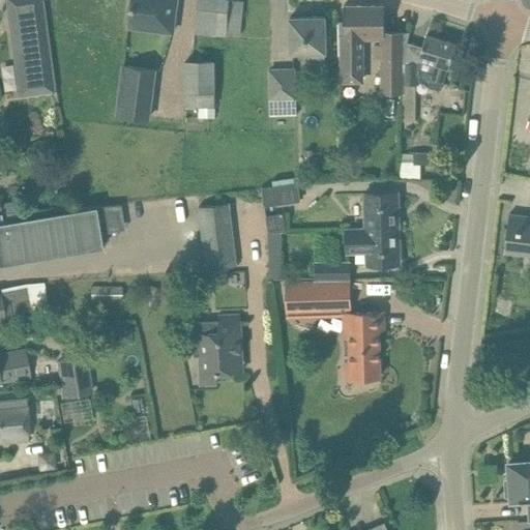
[(131,0),(128,29),(173,34),(176,0),(131,0)]
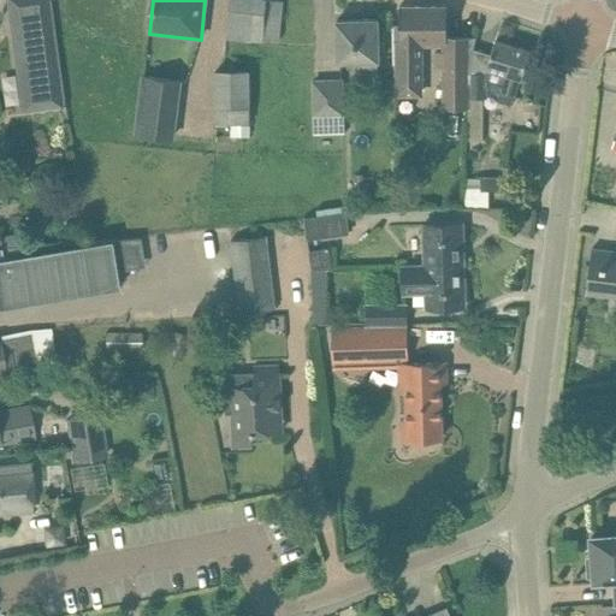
[(283,1),(271,0),(231,0),(227,37),(262,41),(262,39),(279,40),(283,1)]
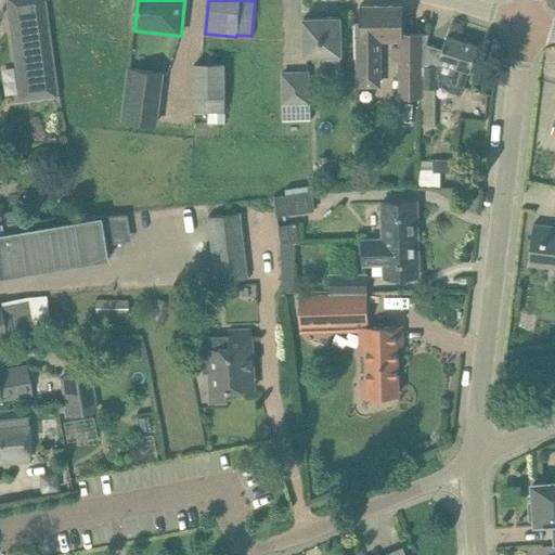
[(399,99),(423,99),(422,66),(429,33),(402,33),(402,5),(360,5),(360,22),(355,22),(355,88),(382,87),(381,39),(398,40),(398,48),(390,48),(391,62),(398,62),(399,99)]
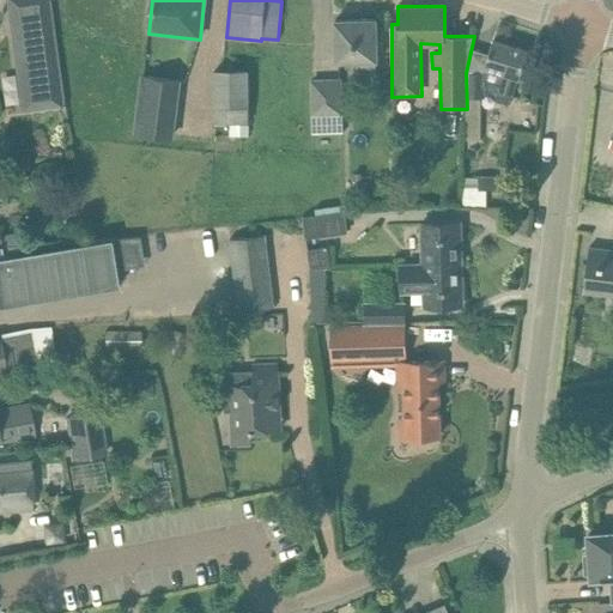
[(14,17),(28,110),(65,105),(52,12),(14,17)]
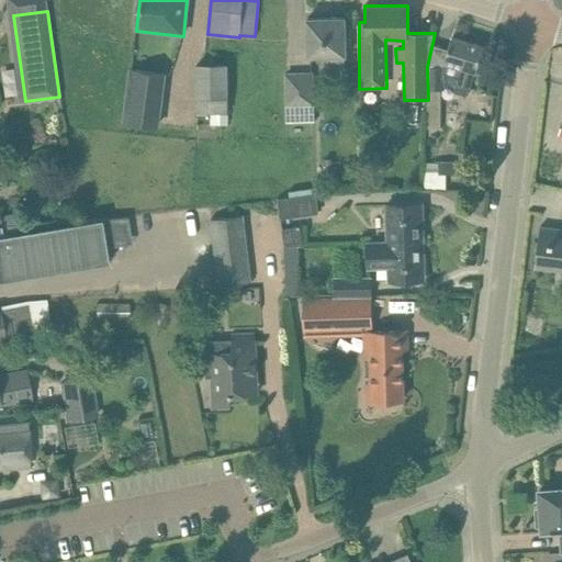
[(307,19),(307,41),(308,56),(326,55),(326,69),(346,68),(345,54),(346,54),(346,40),(345,18),(307,19)]
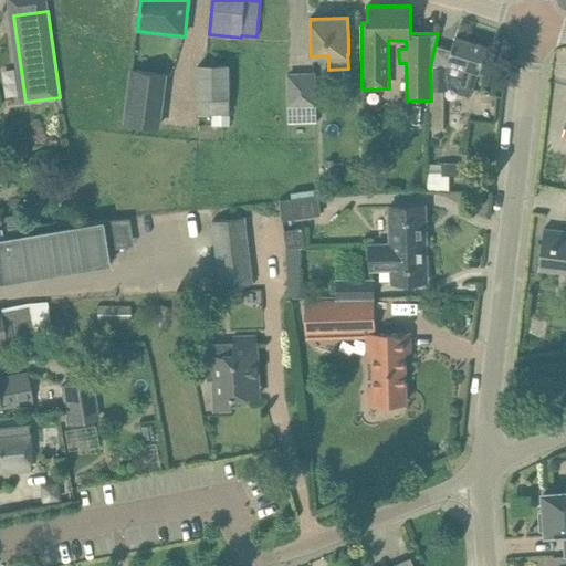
[(430,67),(431,101),(431,129),(444,129),(443,91),(448,90),(448,81),(461,84),(458,93),(470,97),(478,71),(480,72),(488,48),(456,38),(447,66),(430,67)]
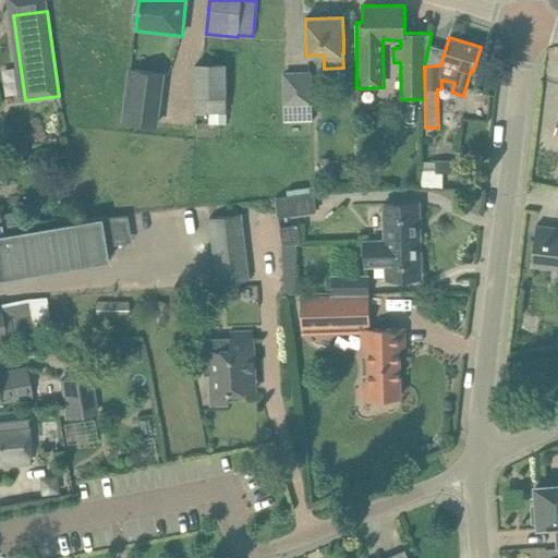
[(195,113),(227,113),(227,64),(193,64),(194,98),(195,98),(195,113)]
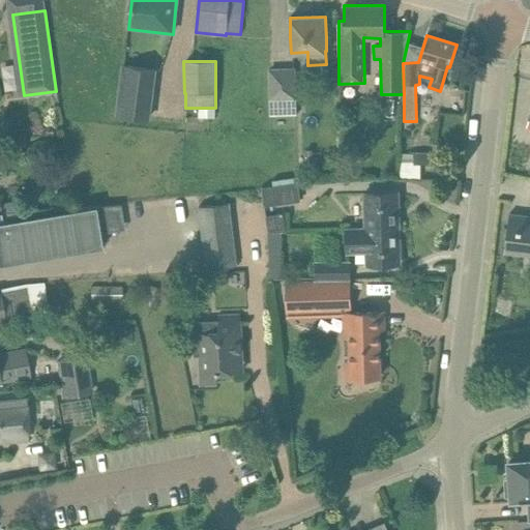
[(123,66),(119,100),(117,115),(149,119),(154,69),(123,66)]
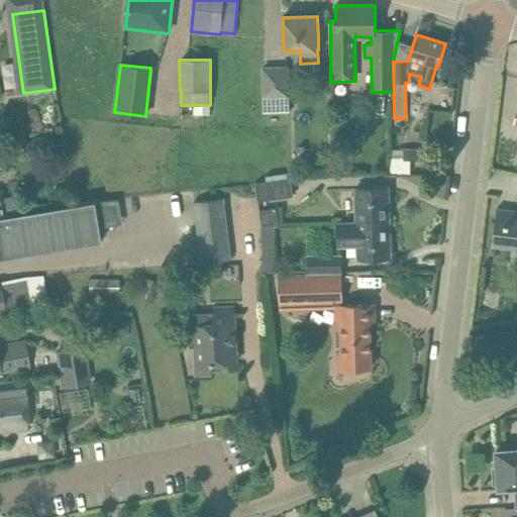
[(263,69),(264,98),(265,114),(288,113),(286,68),(263,69)]
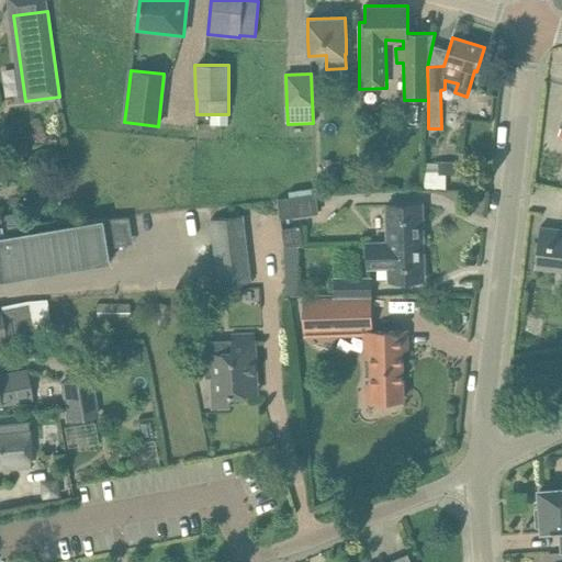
[(424,171),(424,189),(446,189),(446,175),(454,175),(454,161),(435,161),(424,161),(424,171)]
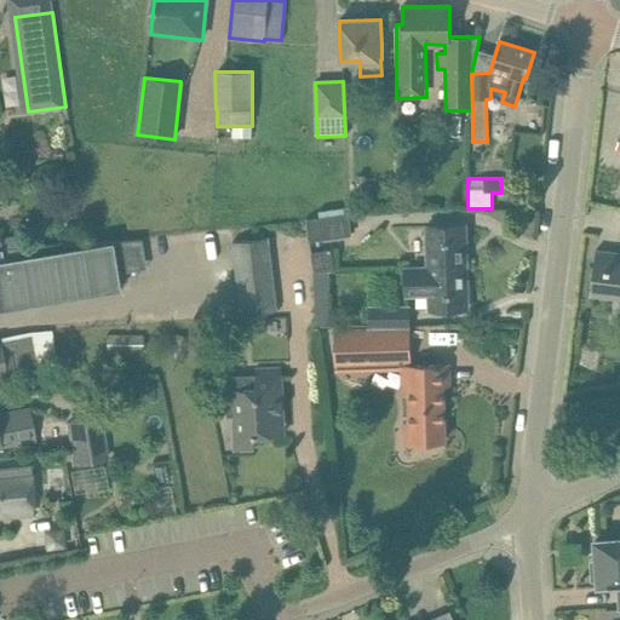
[(306,219),(309,240),(352,234),(349,213),(306,219)]
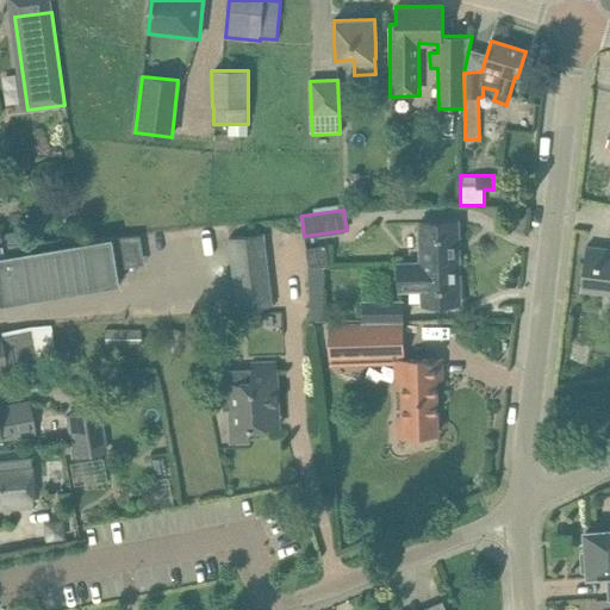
[(421,223),(422,263),(454,262),(454,244),(459,244),(458,222),(421,223)]
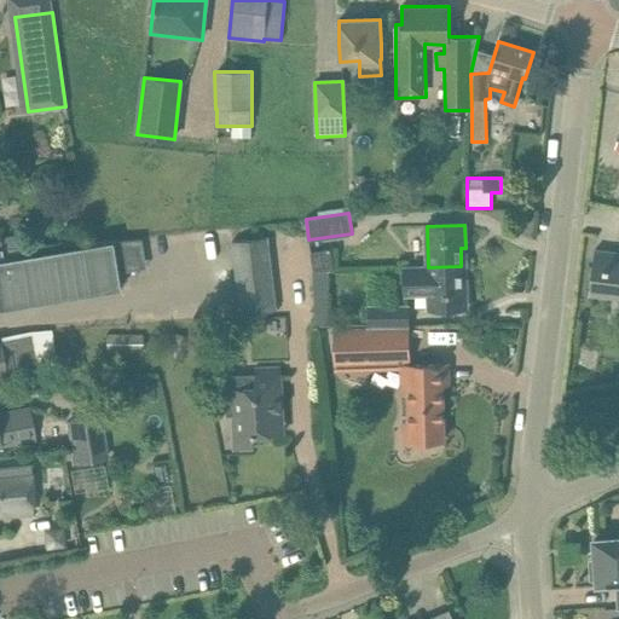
[(275,311),(266,237),(232,242),(242,314),(275,311)]
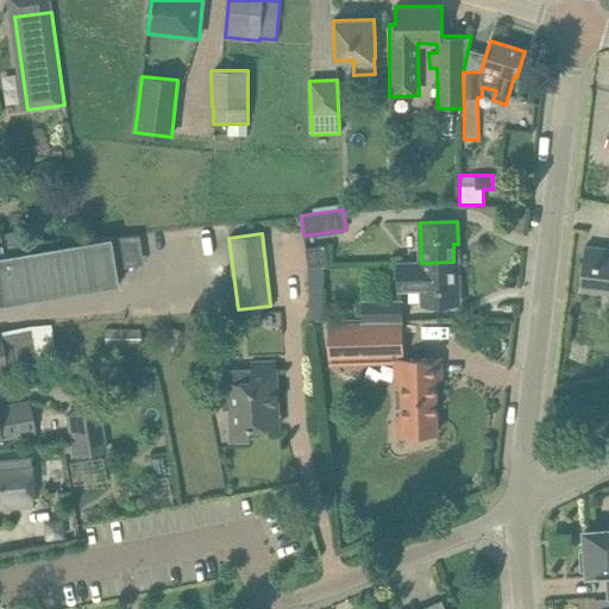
[(1,255),(0,242),(0,303),(118,283),(115,269),(110,237),(32,250),(32,249),(1,255)]
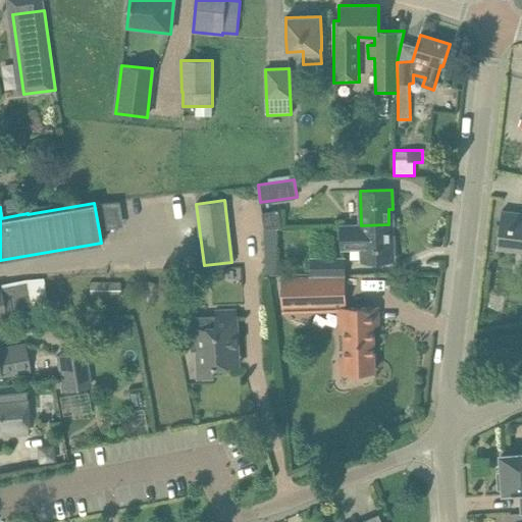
[(262,213),(264,228),(281,227),(278,211),(262,213)]
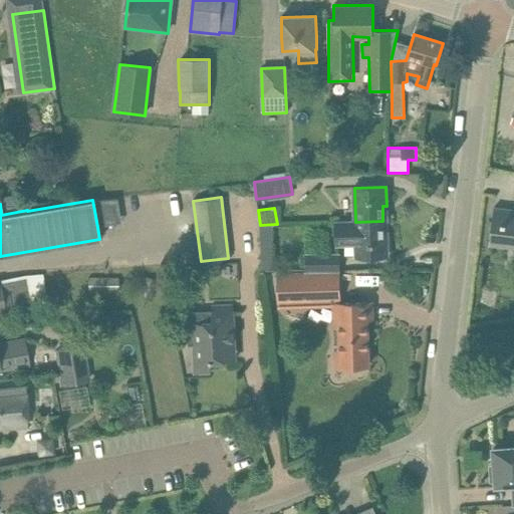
[(513,210),(494,208),(490,244),(513,247),(513,210)]
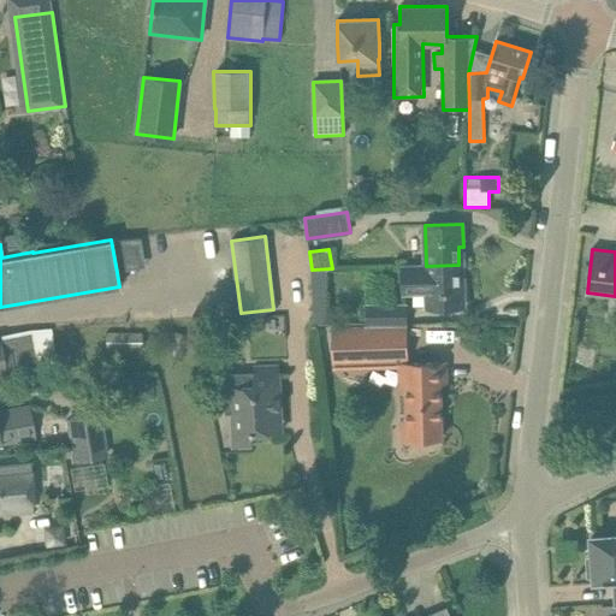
[(458,265),(426,266),(403,266),(403,286),(426,285),(427,307),(465,306),(465,283),(460,284),(458,266),(463,266),(463,265),(458,265)]
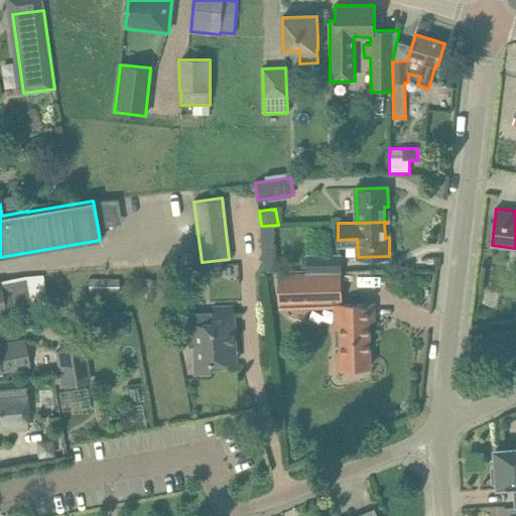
[(340,256),(308,257),(309,272),(341,271),(340,256)]
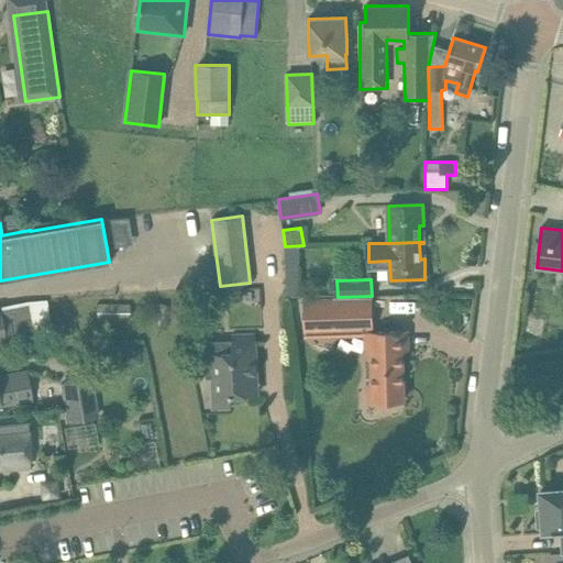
[(373,332),(372,297),(338,297),(338,298),(313,298),(313,299),(304,299),(305,339),(372,337),(373,401),(404,400),(401,332),(373,332)]
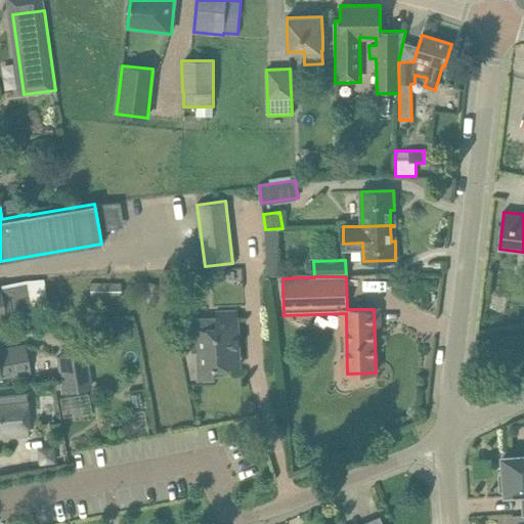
[(100,284),(89,284),(89,299),(121,299),(121,277),(100,278),(100,284)]
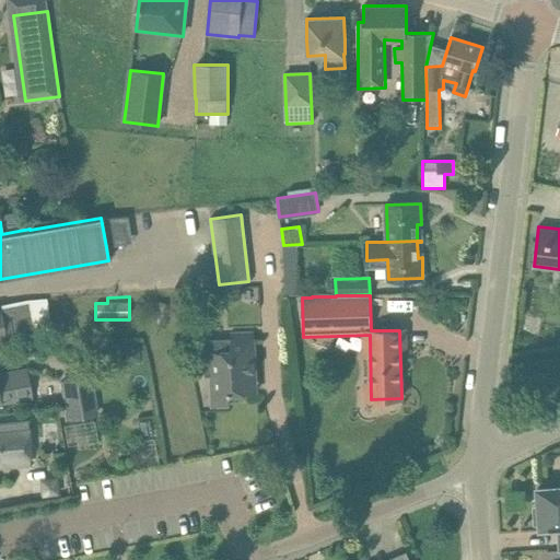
[(0,345),(6,343),(4,337),(31,333),(26,306),(1,311),(0,306),(0,345)]
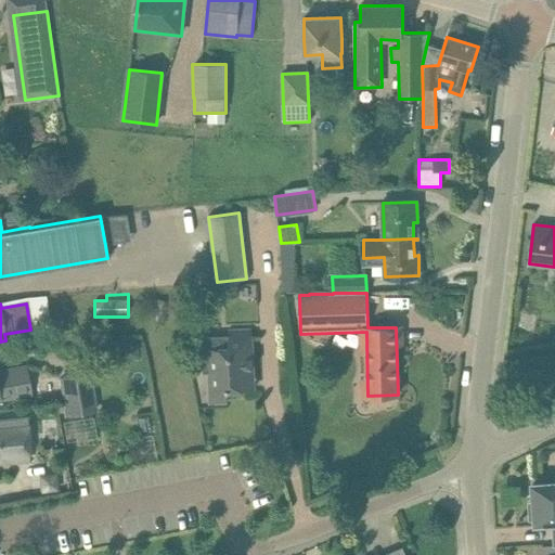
[(229,336),(202,336),(203,374),(209,373),(210,379),(210,401),(228,401),(228,390),(245,389),(244,381),(254,381),(253,359),(252,337),(229,338),(229,336)]
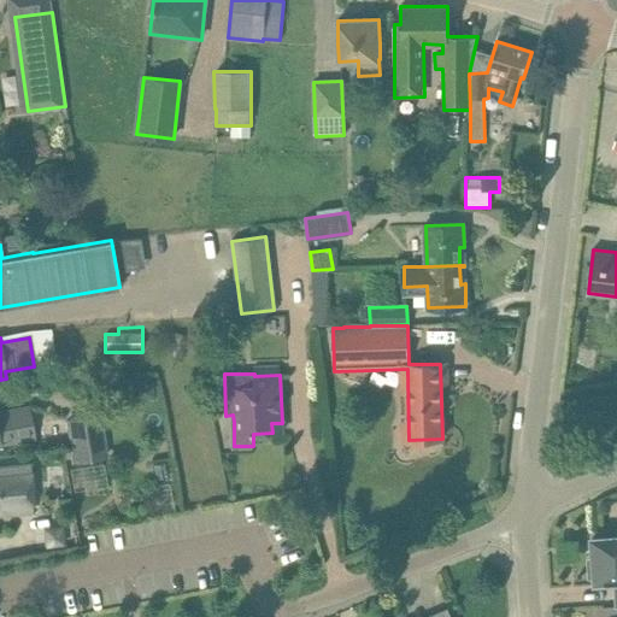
[(153,377),(131,378),(133,403),(154,400),(153,377)]
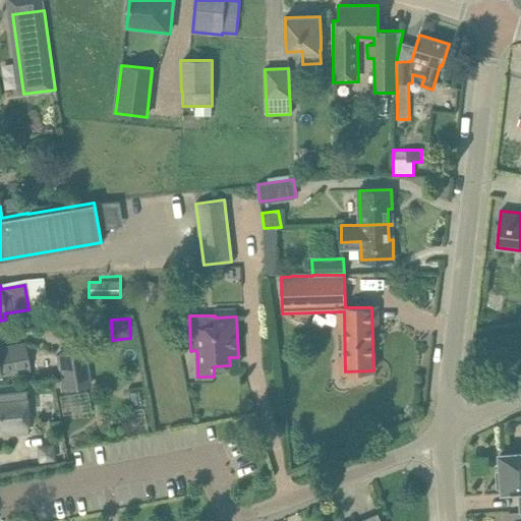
[(0,374),(30,368),(26,352),(23,352),(22,345),(0,349),(0,374)]
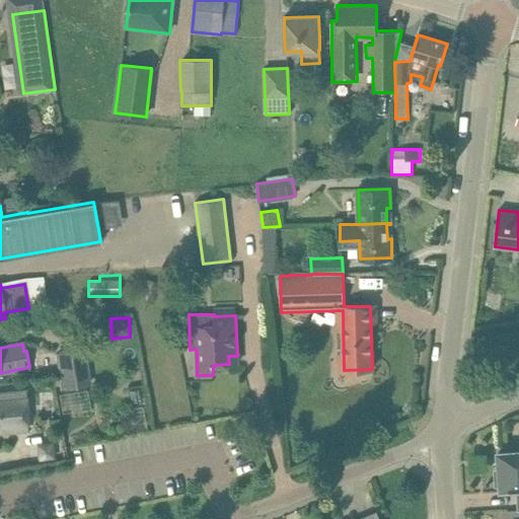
[(91,384),(85,348),(55,353),(59,376),(53,377),(54,386),(60,385),(61,389),(91,384)]
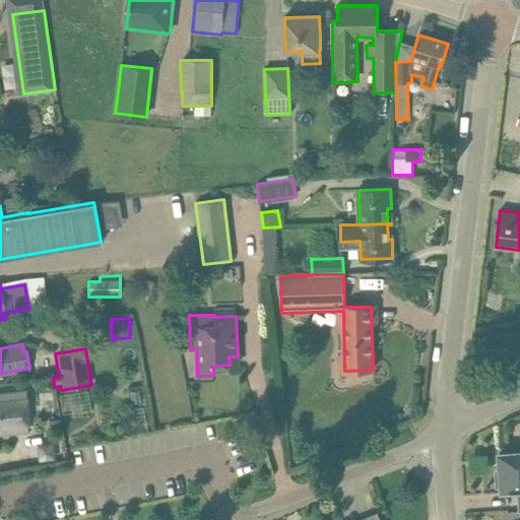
[(0,394),(0,434),(27,432),(25,391),(0,394)]
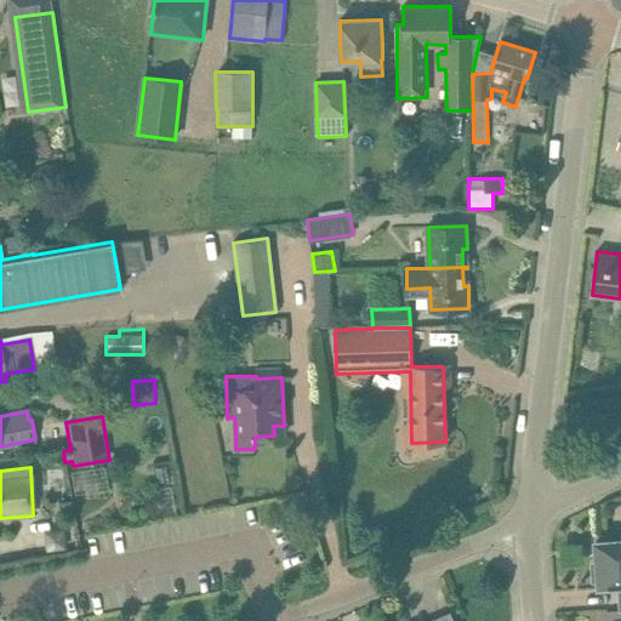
[(599,581),(599,587),(620,585),(620,540),(596,542),(598,563),(592,563),(593,581),(599,581)]
